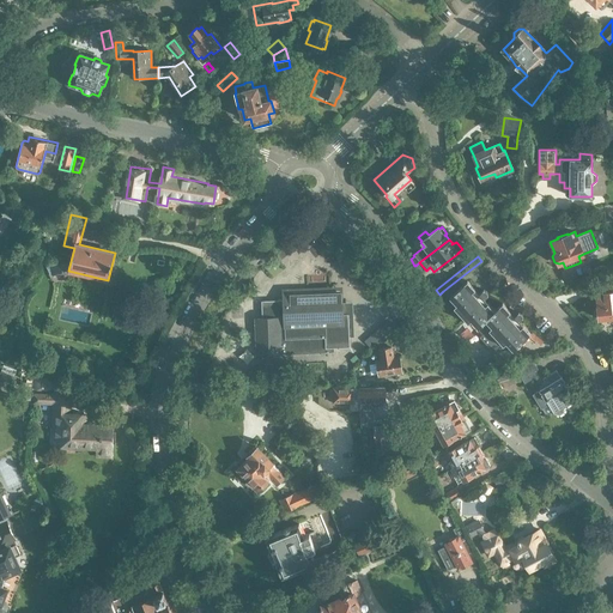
[(477,296),(473,292),(475,290),(468,281),(450,298),(456,304),(454,308),(468,323),(471,321),(483,334),(479,337),(496,354),(501,350),(498,346),(502,344),(503,345),(505,343),(513,351),(528,337),(540,346),(544,341),(533,332),(530,334),(523,326),(521,328),(517,325),(523,321),(523,320),(525,319),(521,314),(520,314),(519,313),(517,314),(511,319),(508,315),(510,311),(503,303),(495,311),(489,304),(486,307),(483,303),(487,298),(487,296),(489,296),(487,295),(485,291),(484,290),(483,291),(481,291),(477,296)]
